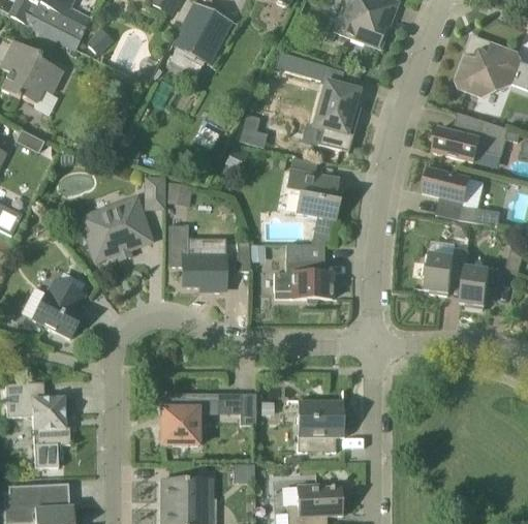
[(18,0),(10,16),(28,24),(76,48),(92,18),(67,5),(69,0),(18,0)]
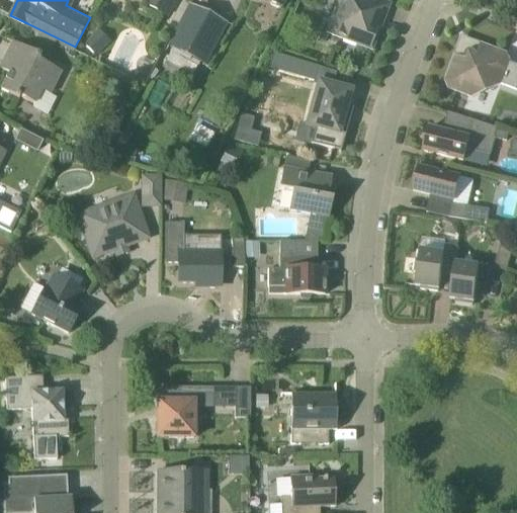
[(149,0),(148,2),(167,12),(173,0),(149,0)]
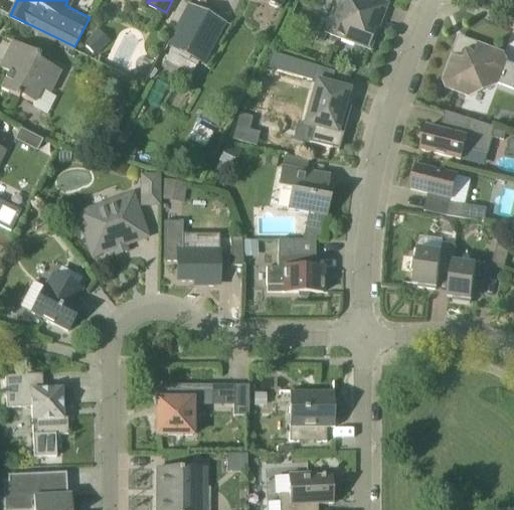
[(167,42),(173,45),(165,61),(189,73),(197,58),(203,61),(226,19),(193,0),(190,0),(178,22),(167,42)]
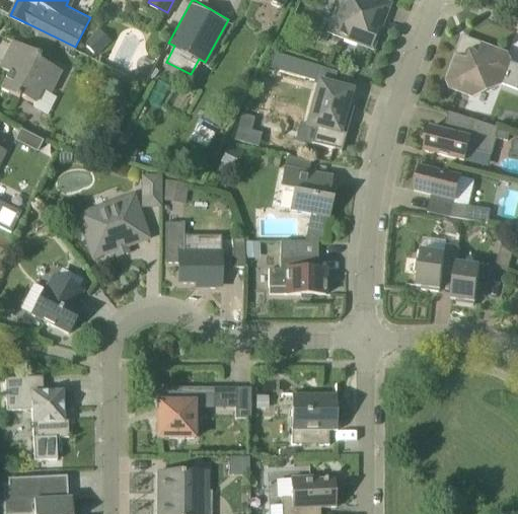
[(179,22),(192,0),(182,0),(172,18),(179,22)]
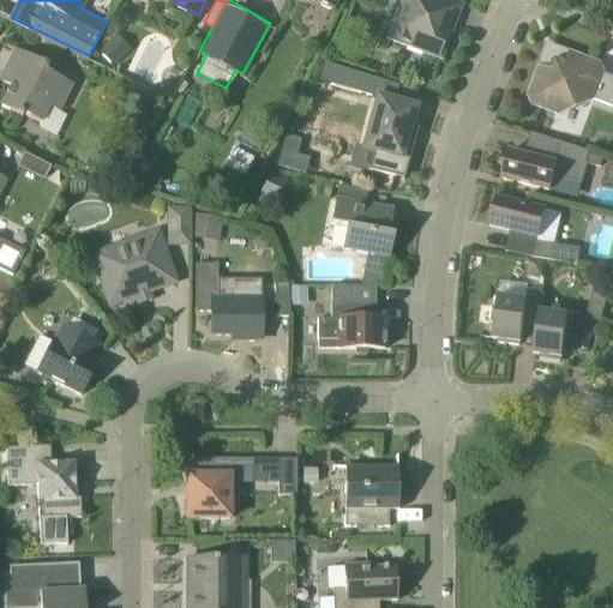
[(440,53),(443,54),(462,1),(460,0),(401,0),(388,34),(424,48),(439,54),(440,53)]
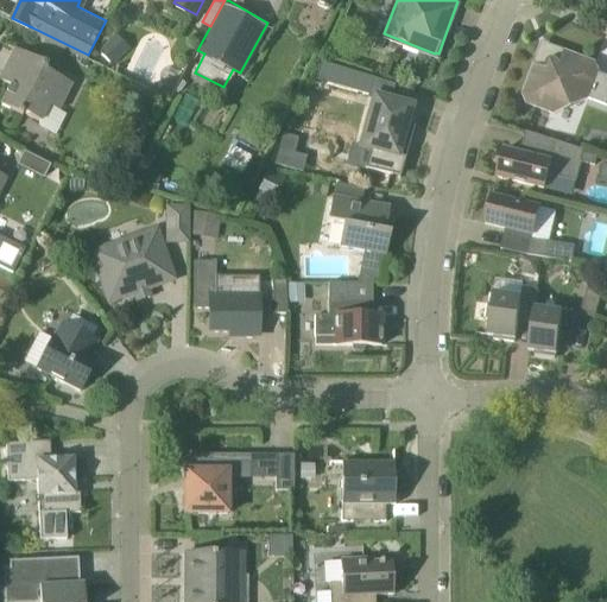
[(113,61),(120,55),(107,40),(100,48),(113,61)]
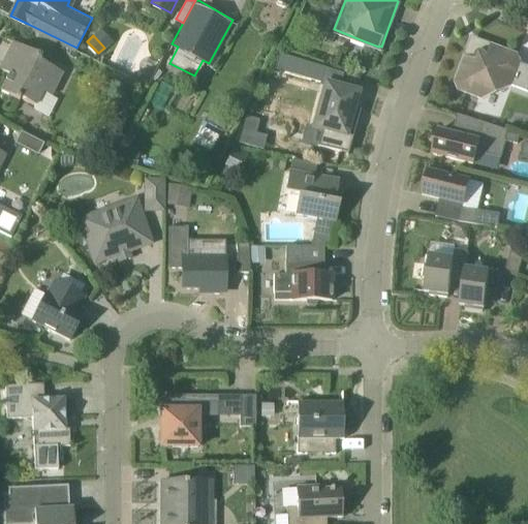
[(482,37),(470,42),(457,79),(460,87),(484,95),(486,89),(505,80),(527,88),(527,61),(522,59),(519,52),(482,37)]
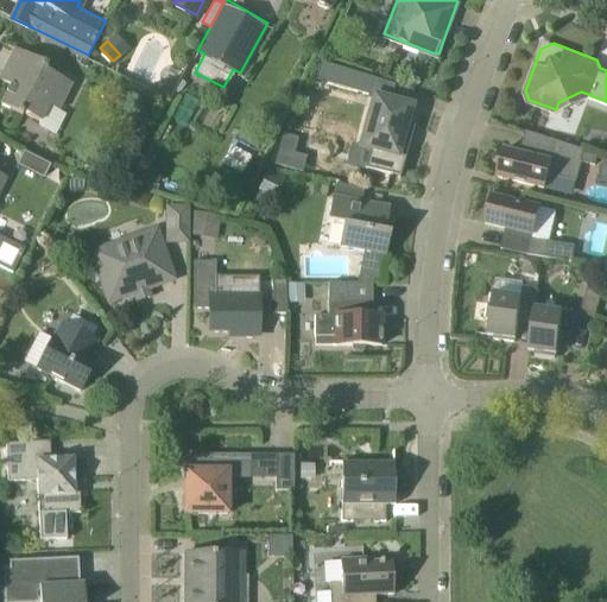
[(54,69),(56,65),(17,45),(5,65),(17,71),(1,101),(23,112),(24,109),(40,118),(50,103),(58,106),(73,81),(54,69)]
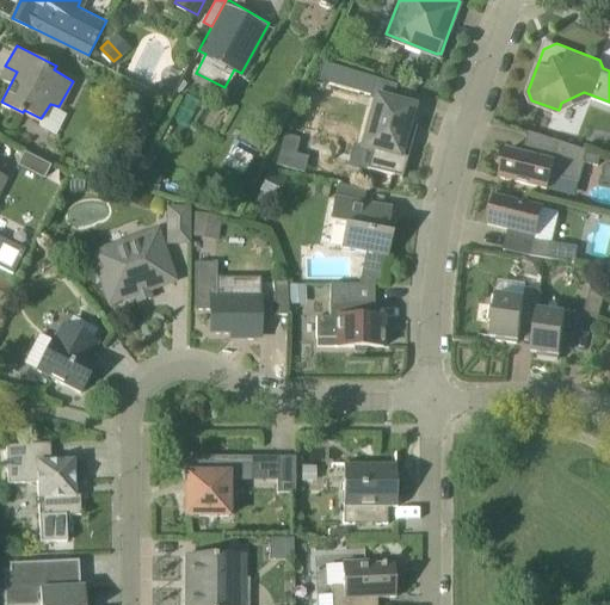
[(400,150),(408,121),(413,104),(377,94),(364,143),(373,146),(368,166),(401,173),(401,176),(402,176),(408,153),(400,150)]
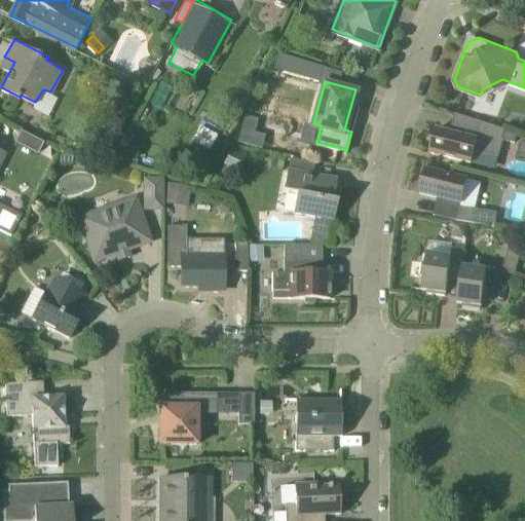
[(467,114),(463,132),(437,125),(435,135),(430,137),(434,141),(432,150),(473,159),(475,148),(499,154),(505,126),(467,114)]
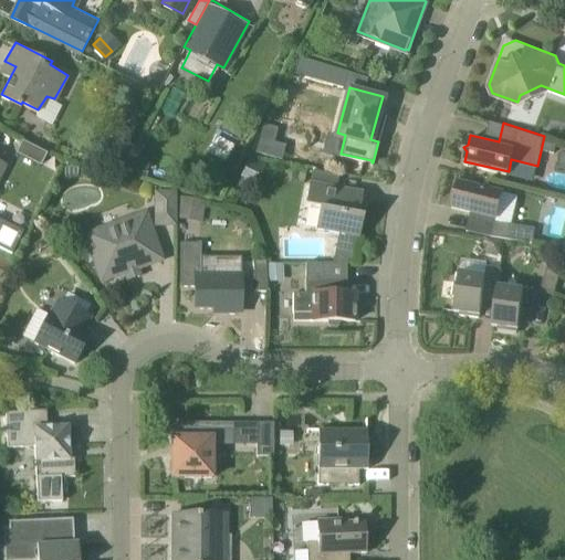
[(234,141),(216,131),(207,148),(227,158),(234,141)]
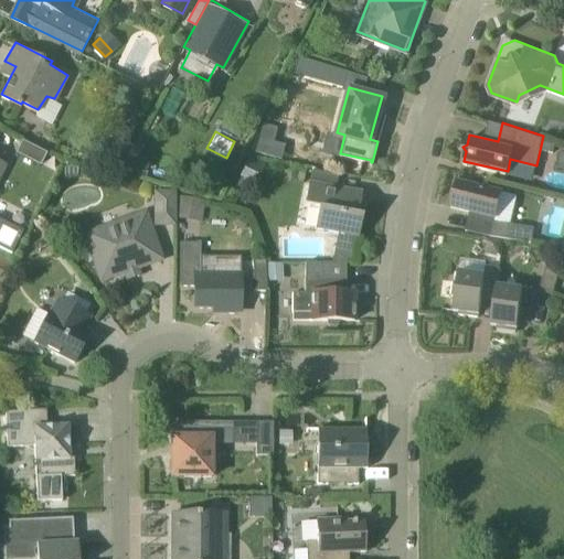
[(258,138),(255,152),(280,159),(284,144),(258,138)]
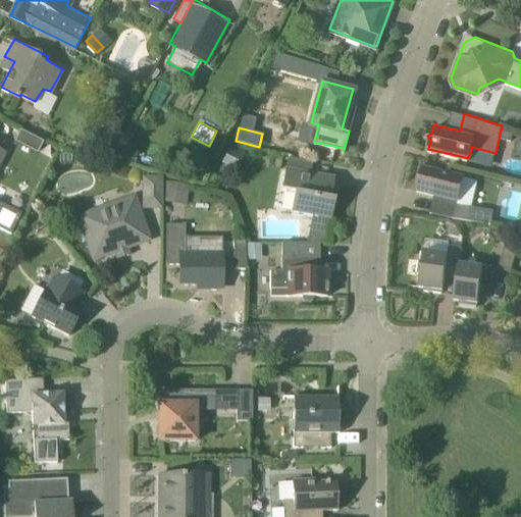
[(21,128),(17,138),(39,146),(43,137),(21,128)]
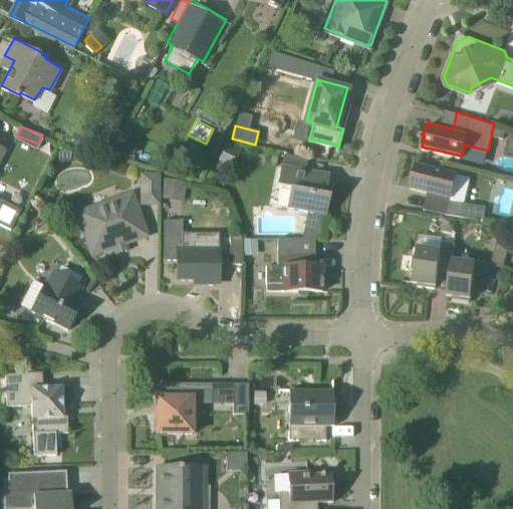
[(242,146),(227,139),(219,158),(234,165),(242,146)]
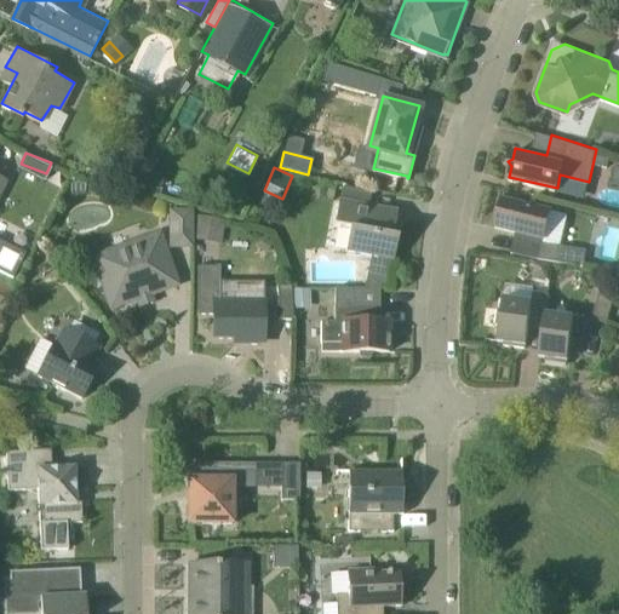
[(86,178),(72,190),(86,189),(86,178)]
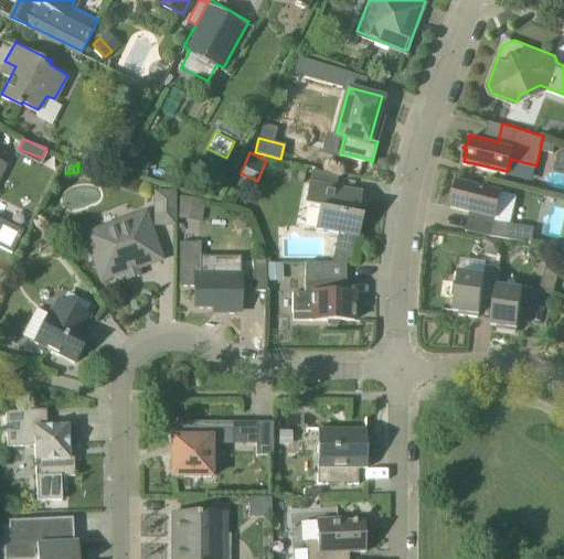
[(453,203),(497,214),(503,189),(458,178),(453,203)]
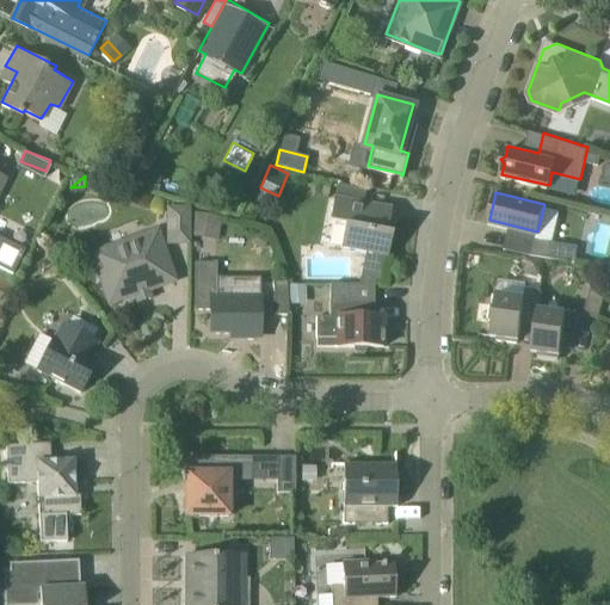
[(334,195),(330,220),(345,222),(342,244),(388,253),(393,232),(387,230),(393,205),(334,195)]
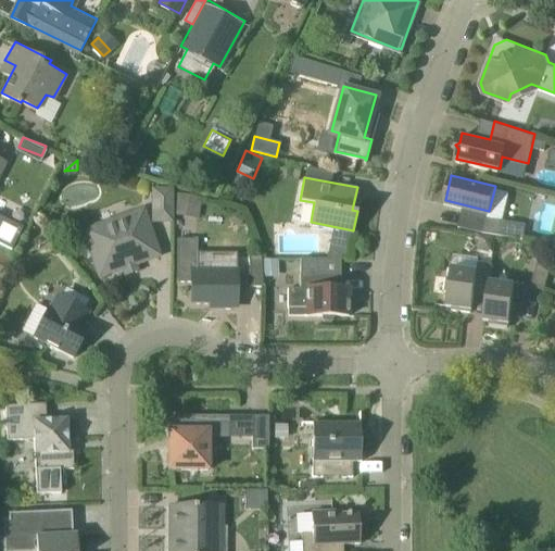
[(172,187),(153,186),(153,217),(172,217),(172,187)]
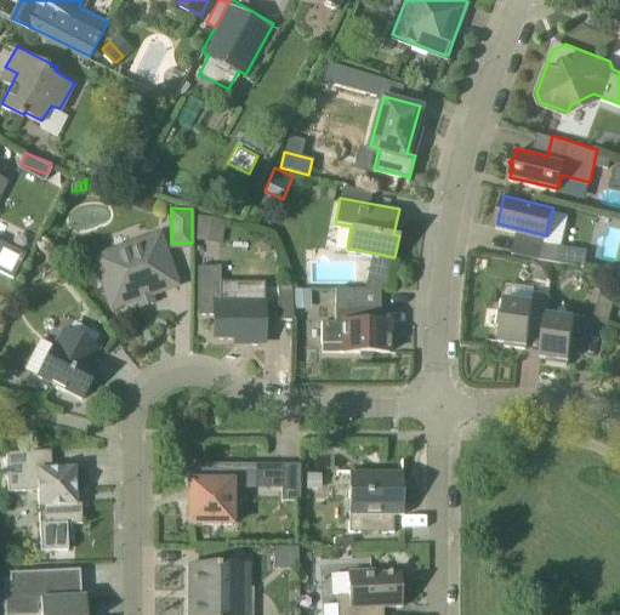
[(221,241),(226,217),(198,212),(194,237),(221,241)]
